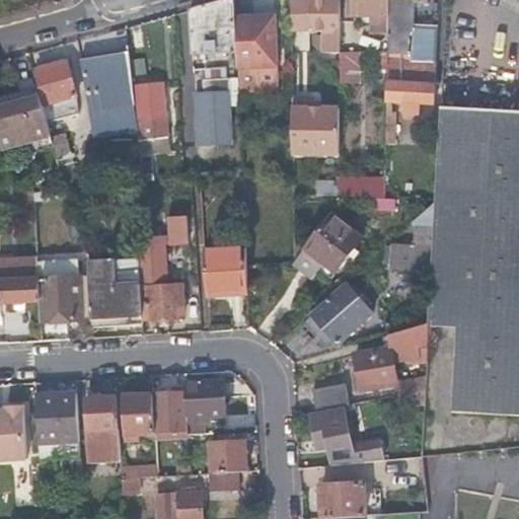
[(235,17),(234,0),(222,0),(190,9),(192,54),(237,52),(235,17)]
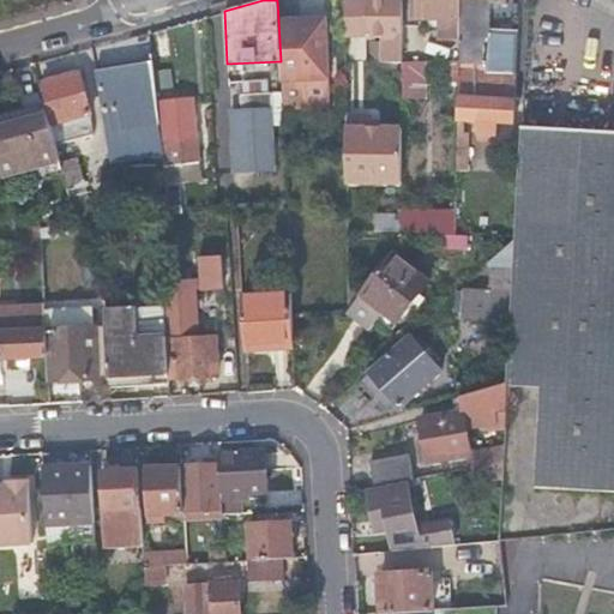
[(401,61),(401,1),(391,1),(390,0),(367,0),(367,1),(367,31),(367,36),(381,35),(381,61),(401,61)]
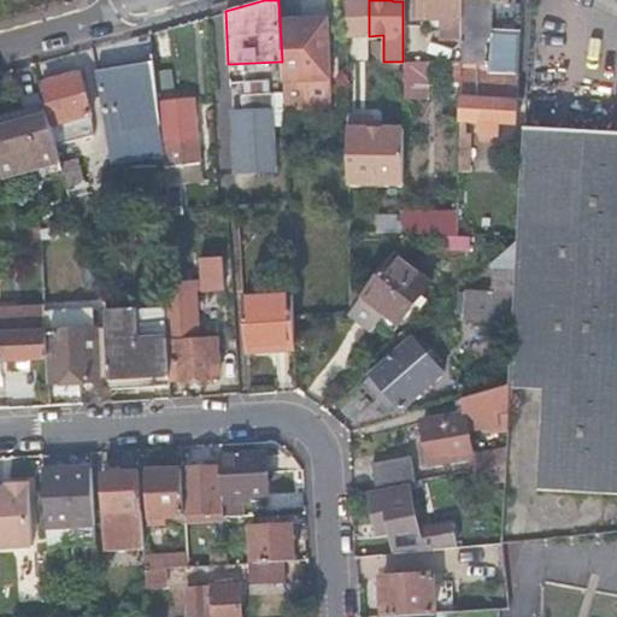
[(460,0),(419,0),(419,17),(460,18),(460,0)]
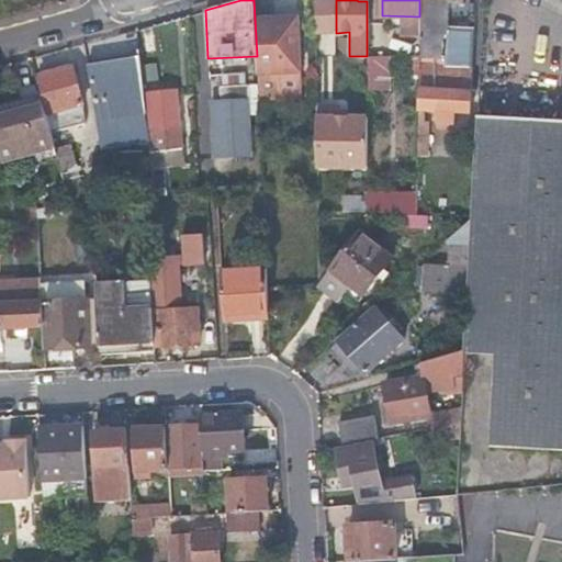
[(419,0),(419,17),(419,55),(439,56),(439,34),(445,34),(446,1),(453,1),(453,0),(419,0)]
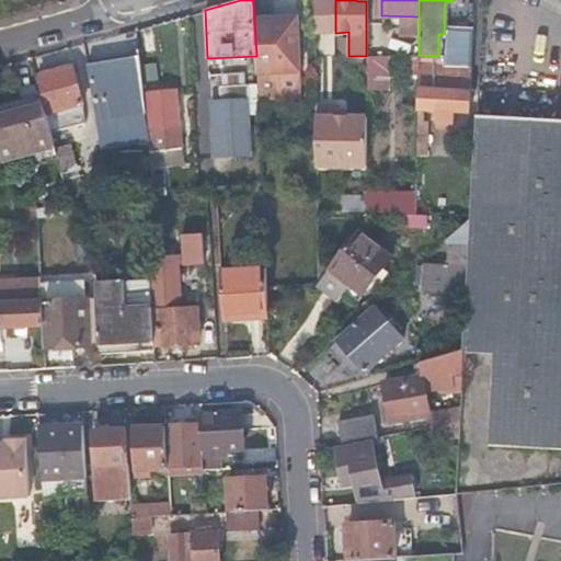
[(335,1),(313,1),(313,29),(335,29),(335,1)]
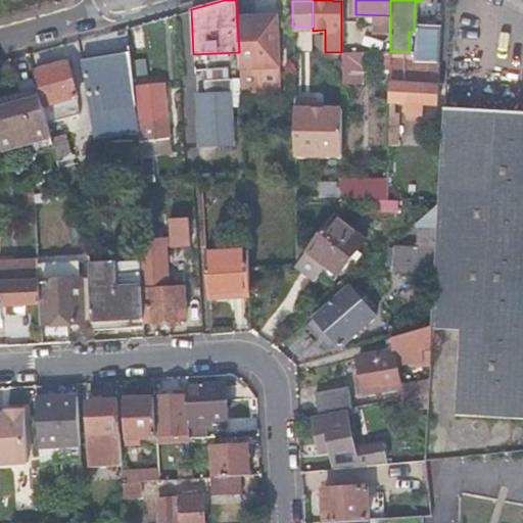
[(277,15),(237,17),(239,52),(239,66),(240,93),(280,91),(279,65),(277,15)]
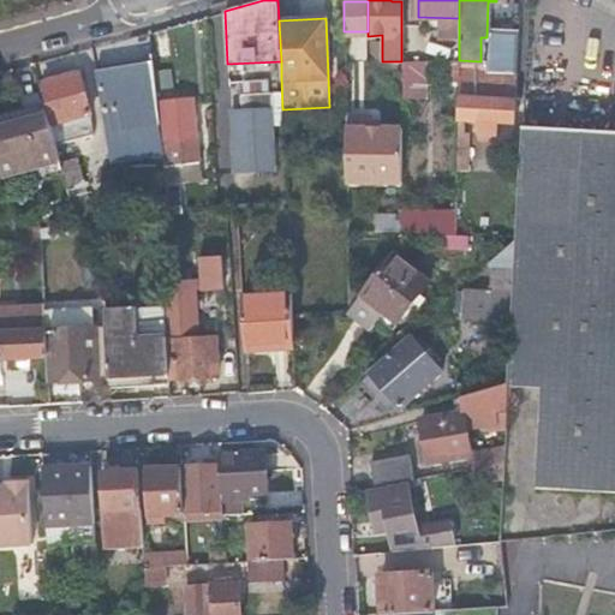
[(159,120),(153,60),(95,71),(105,130),(159,120)]
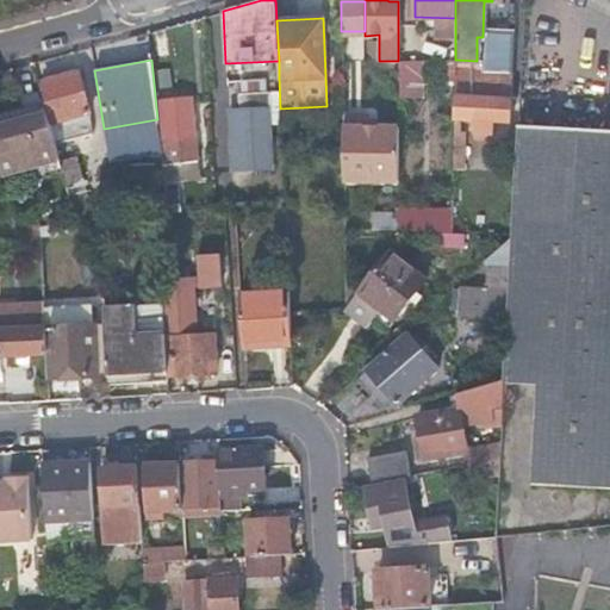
[(427,98),(425,60),(402,60),(402,98),(427,98)]
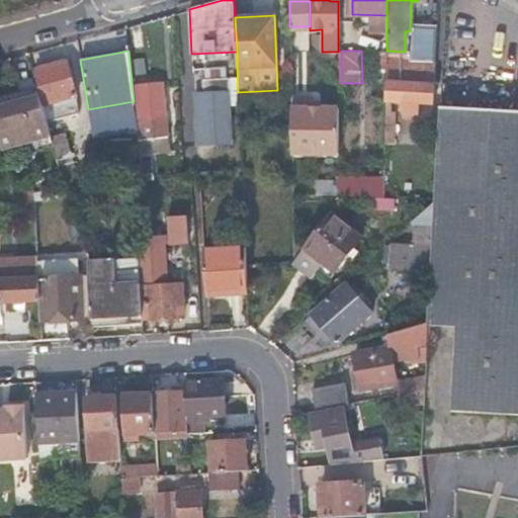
[(433,82),(435,56),(386,54),(385,81),(433,82)]
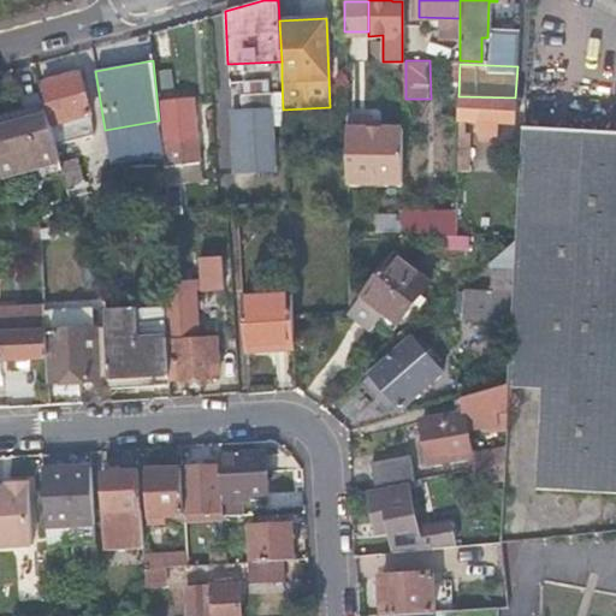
[(53,124),(49,125),(54,144),(93,134),(90,112),(80,72),(41,82),(53,124)]
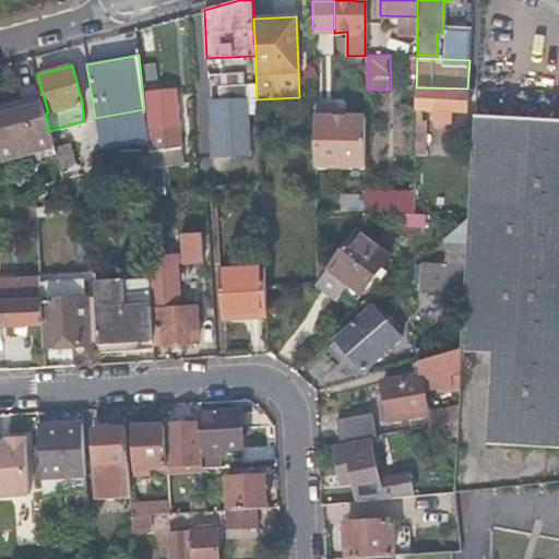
[(219,99),(210,100),(212,155),(249,154),(246,99),(248,99),(247,83),(242,84),(242,72),(222,73),(223,84),(218,85),(219,99)]
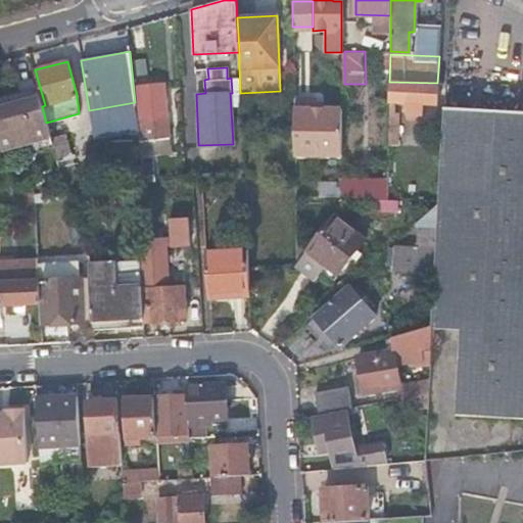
[(389,84),(389,101),(410,102),(410,107),(416,107),(416,102),(436,102),(437,85),(389,84)]
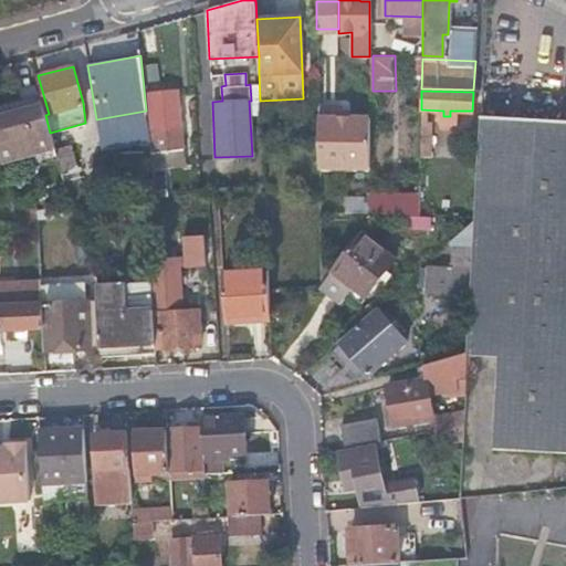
[(148,129),(150,153),(182,148),(176,92),(147,95),(152,128),(148,129)]
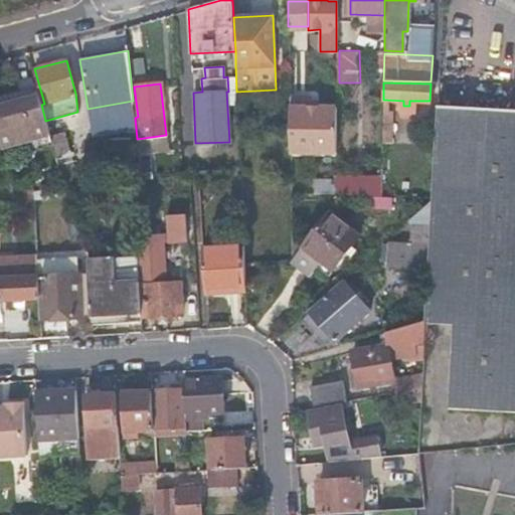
[(38,93),(0,102),(0,145),(1,149),(49,136),(45,121),(41,105),(38,93)]
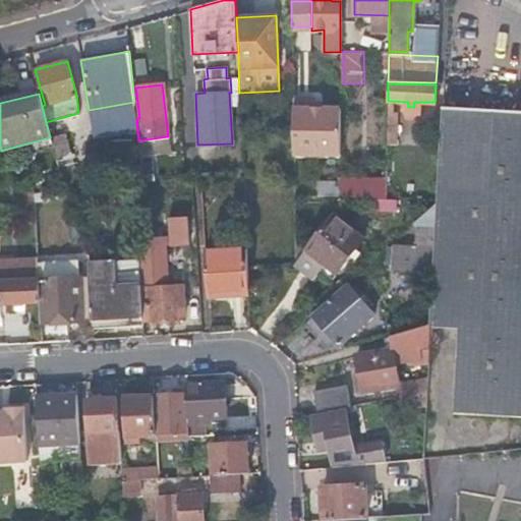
[(293,153),(340,152),(340,106),(323,106),(309,107),(309,102),(309,97),(292,97),(293,153)]
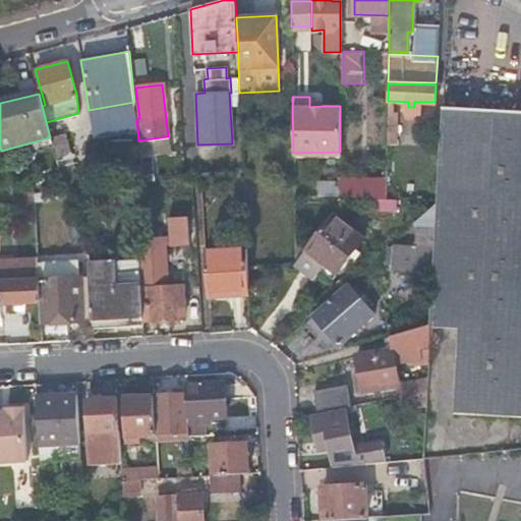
[(454,413),(520,417),(520,112),(442,107),(428,325),(462,327),(454,413)]
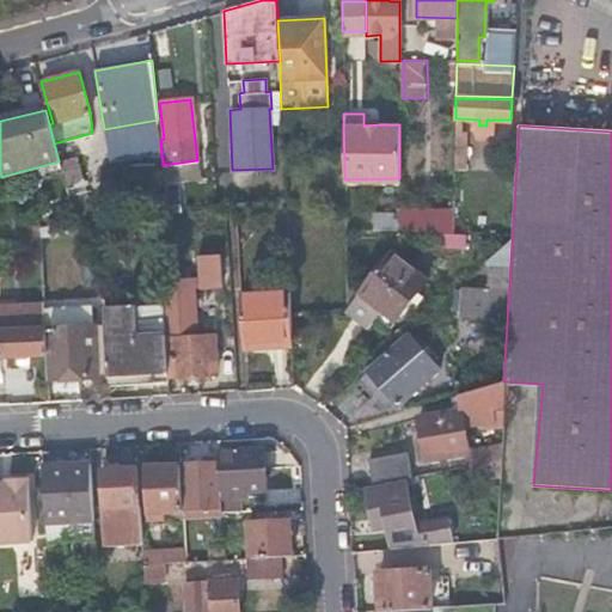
[(59,161),(78,232),(98,227),(93,206),(84,193),(74,157),(59,161)]
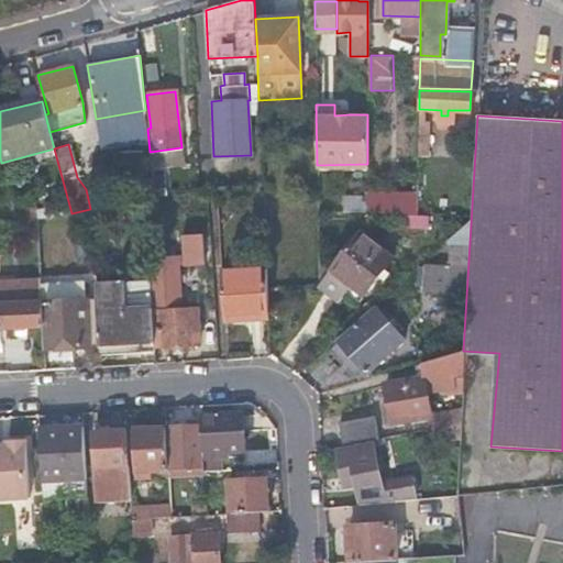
[(421,214),(422,191),(370,189),(368,212),(421,214)]
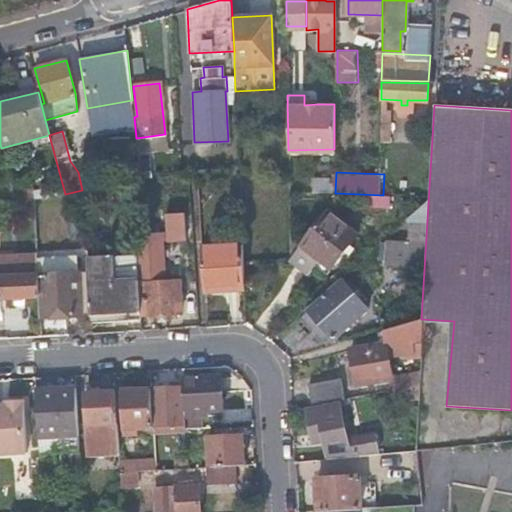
[(9,180),(15,203),(32,199),(35,199),(28,175),(9,180)]
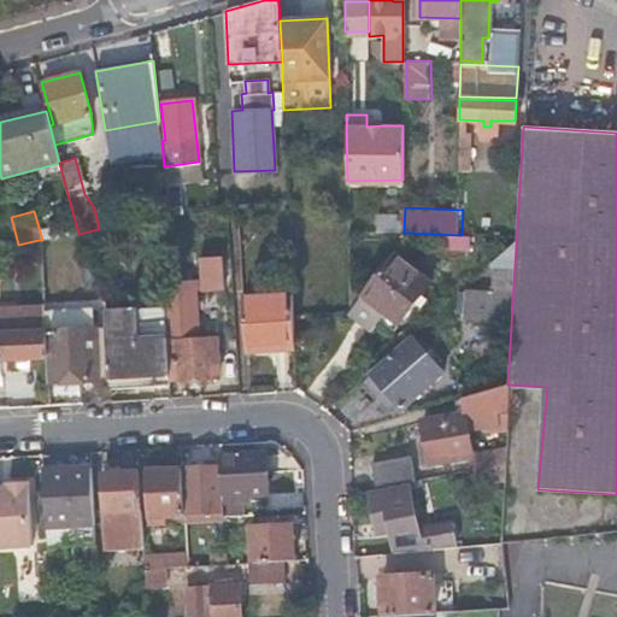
[(436,234),(435,251),(469,252),(469,236),(436,234)]
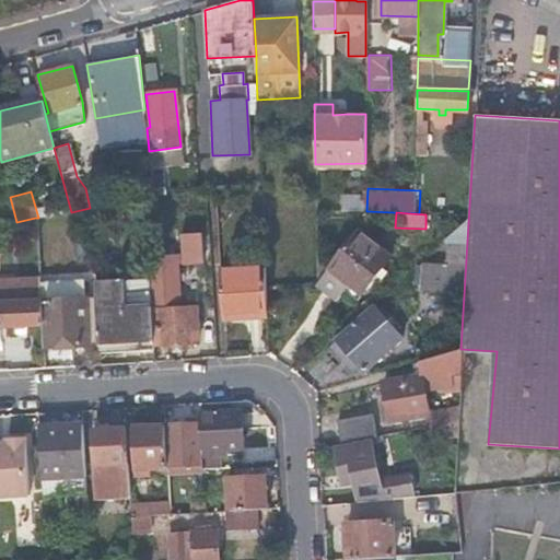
[(201,232),(181,234),(182,263),(202,261),(201,232)]
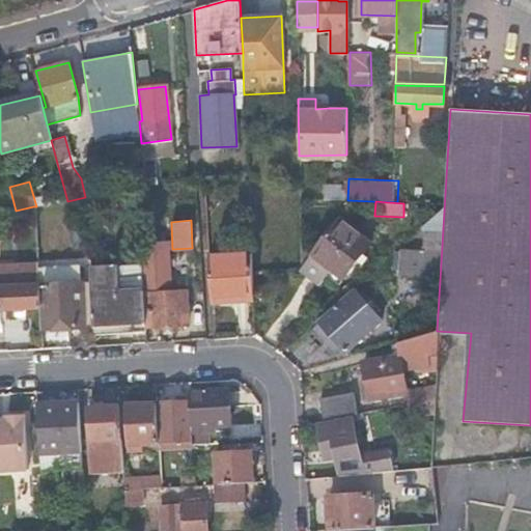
[(312,255),(301,246),(301,266),(301,270),(300,271),(318,285),(327,275),(331,269),(343,278),(369,244),(339,220),(313,254),(312,255)]
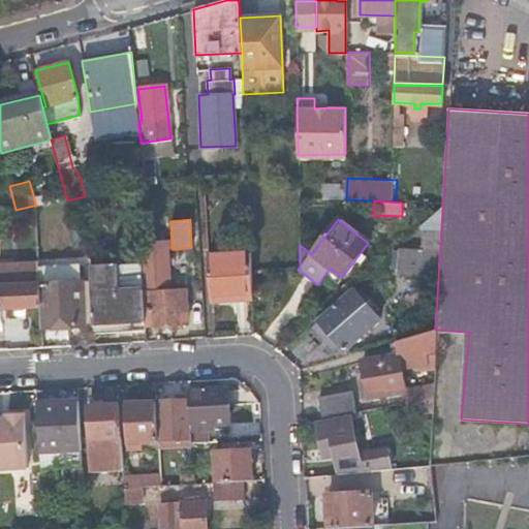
[(155,247),(139,248),(142,276),(143,292),(146,292),(148,325),(186,323),(184,289),(161,290),(160,266),(156,266),(155,247)]
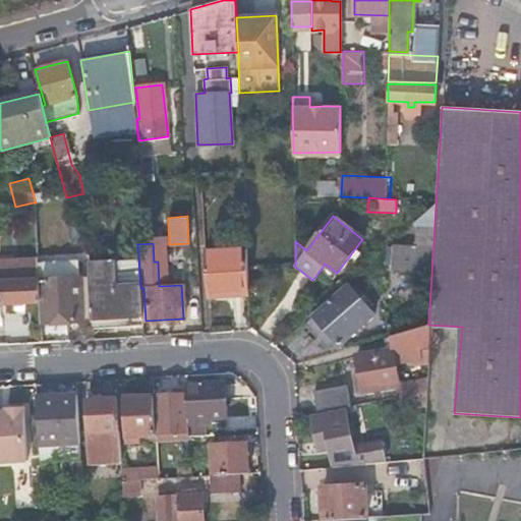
[(248,294),(247,264),(246,248),(205,250),(208,295),(248,294)]
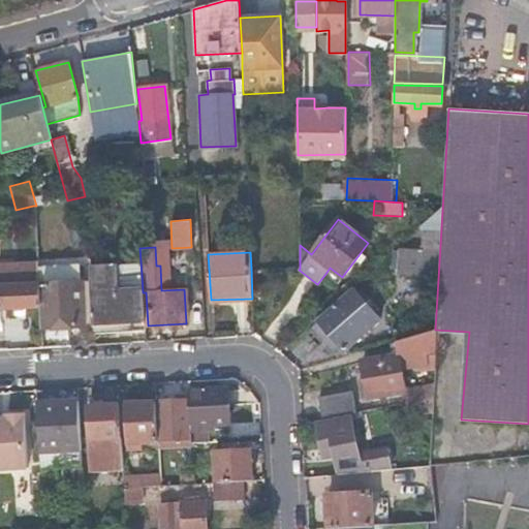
[(38,284),(37,261),(0,263),(0,308),(12,308),(12,310),(25,309),(25,307),(39,306),(38,284)]
